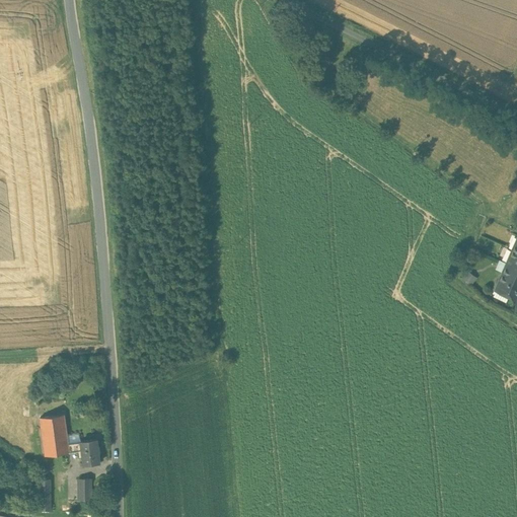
[(516,296),(516,238),(516,239),(494,292),(515,301),(516,296)]
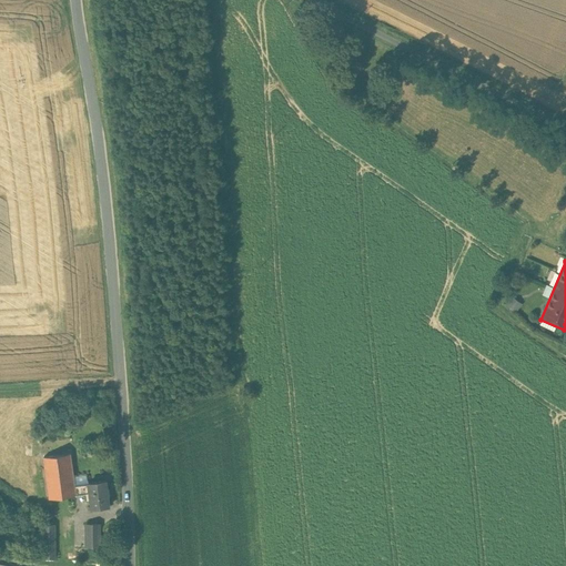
[(511,299),(505,307),(514,313),(519,305),(511,299)]
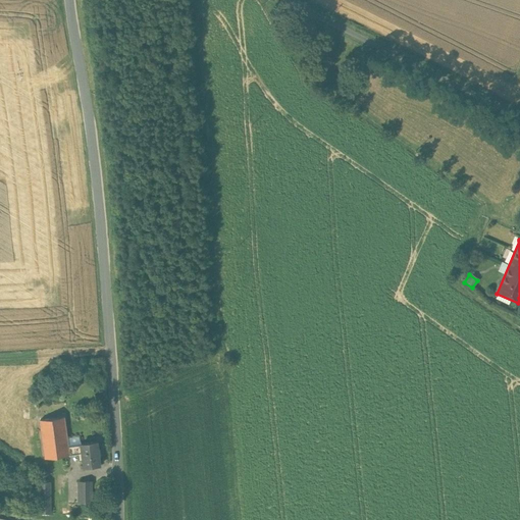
[(62,418),(38,422),(43,460),(67,457),(66,448),(62,418)]
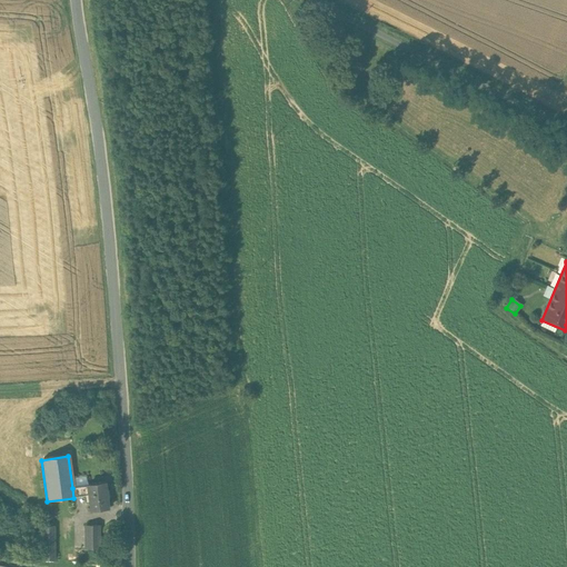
[(103,484),(86,486),(86,487),(72,488),(73,497),(83,496),(85,503),(88,503),(89,511),(107,509),(103,484)]
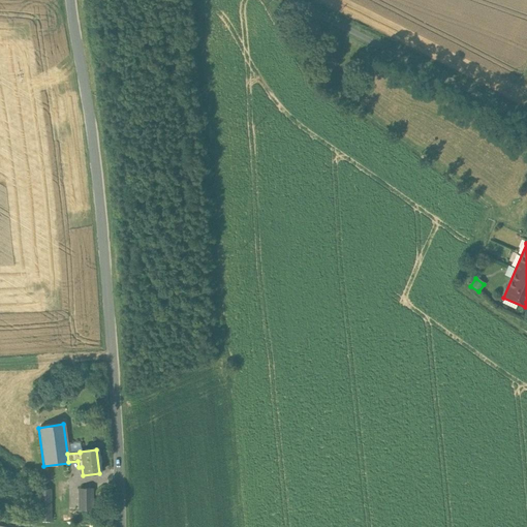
[(90,490),(78,490),(78,510),(90,510),(90,490)]
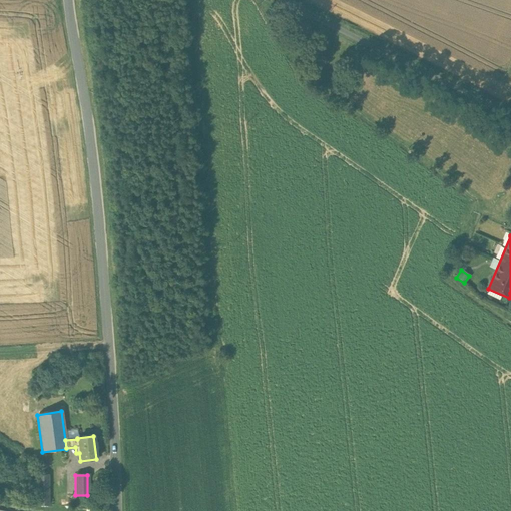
[(47,505),(47,476),(33,476),(33,506),(47,505)]
